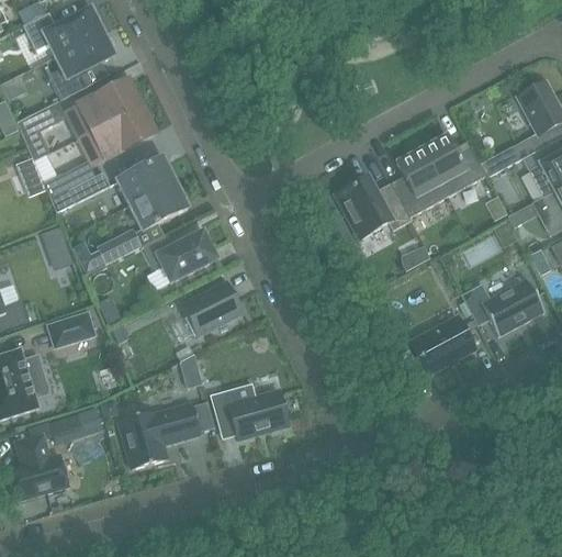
[(48,11),(22,24),(35,49),(48,43),(55,55),(105,30),(96,10),(92,12),(90,8),(56,25),(48,11)]
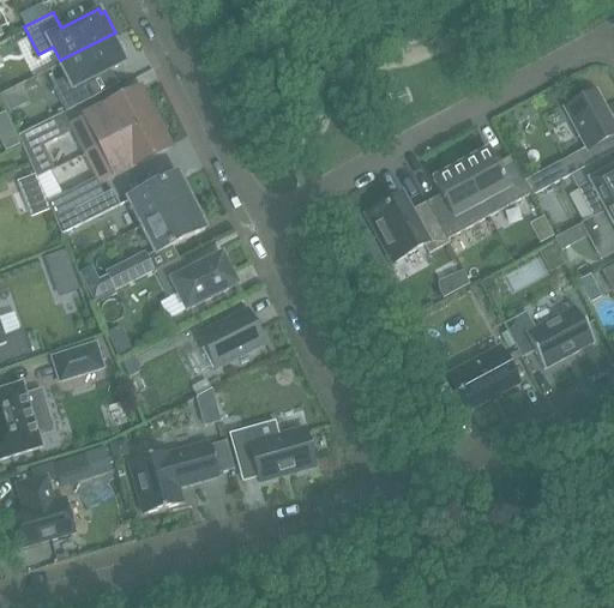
[(115,32),(60,60),(66,73),(52,80),(65,108),(94,94),(86,78),(124,60),(121,55),(126,53),(115,32)]
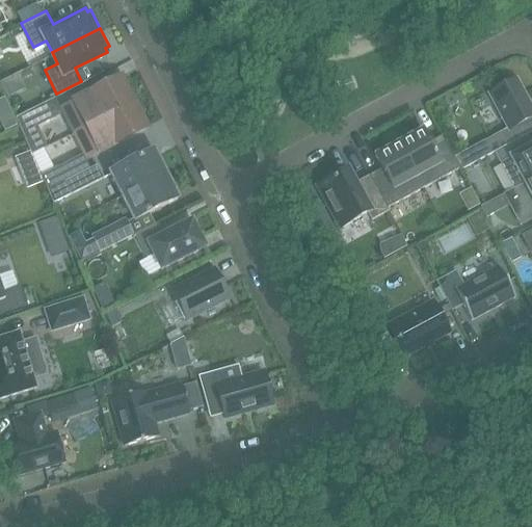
[(76,128),(132,100),(120,76),(75,99),(76,100),(64,105),(76,128)]
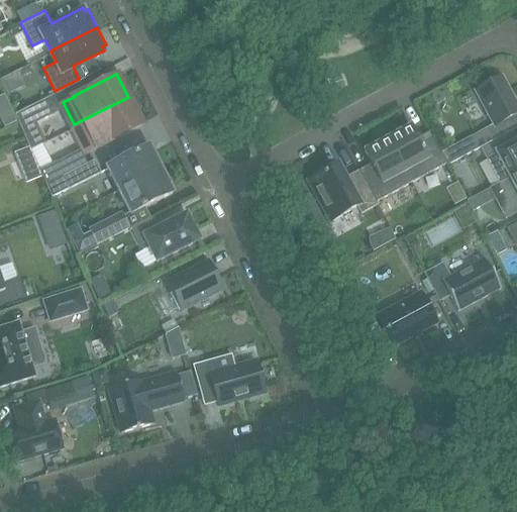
[(516,110),(516,102),(502,74),(476,87),(495,123),(516,110)]
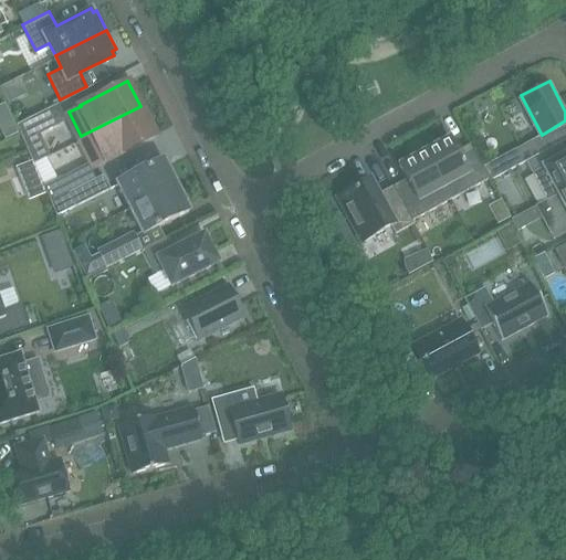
[(58,102),(17,122),(33,160),(48,152),(37,129),(64,115),(58,102)]
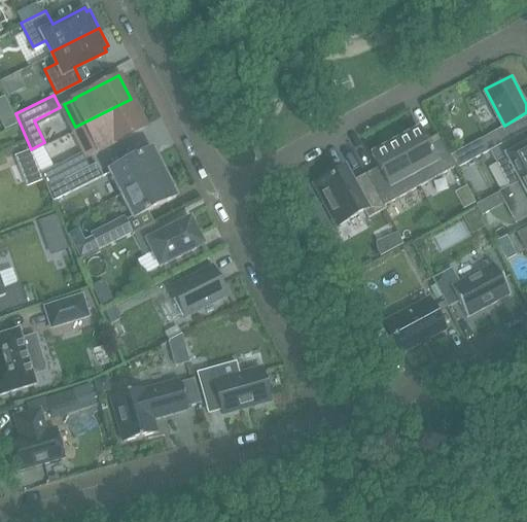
[(142,124),(131,99),(75,127),(86,149),(98,144),(99,145),(142,124)]
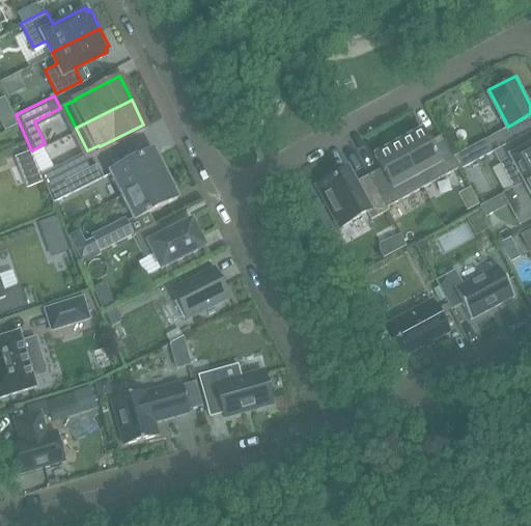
[(421,126),(398,139),(423,184),(459,165),(444,137),(431,144),(421,126)]
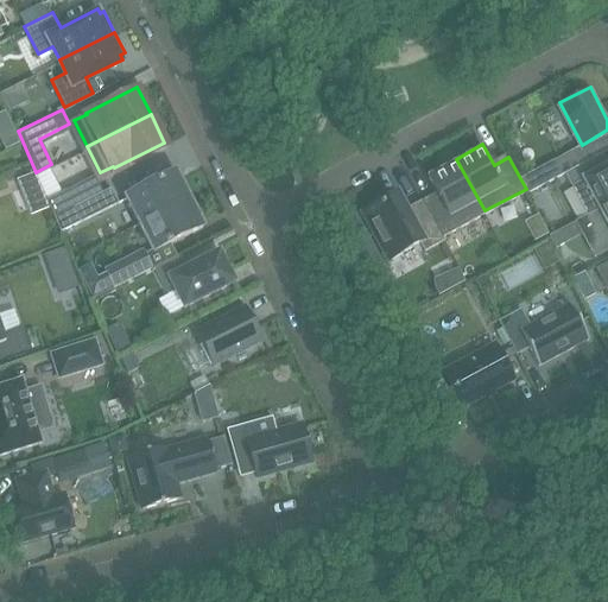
[(577,146),(530,171),(537,184),(564,170),(584,159),(577,146)]
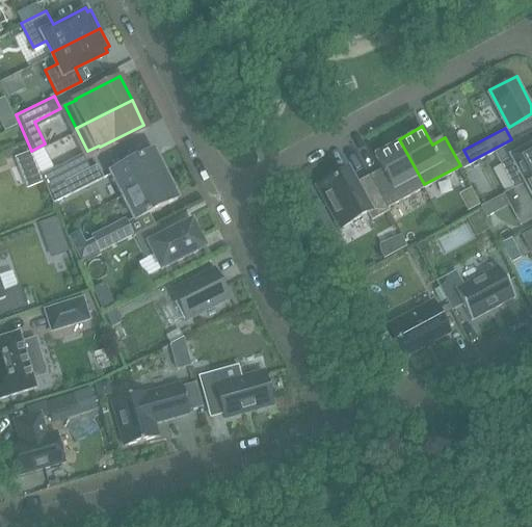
[(511,139),(494,149),(500,160),(511,154),(522,148),(515,137),(511,139)]
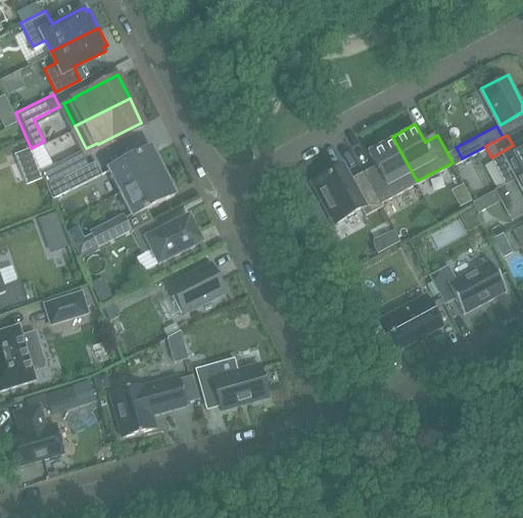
[(417,181),(392,137),(369,149),(378,168),(366,174),(381,200),(417,181)]
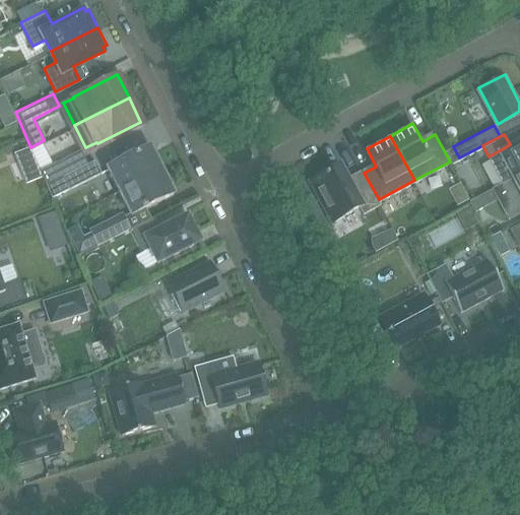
[(513,176),(519,171),(519,138),(510,144),(500,150),(513,176)]
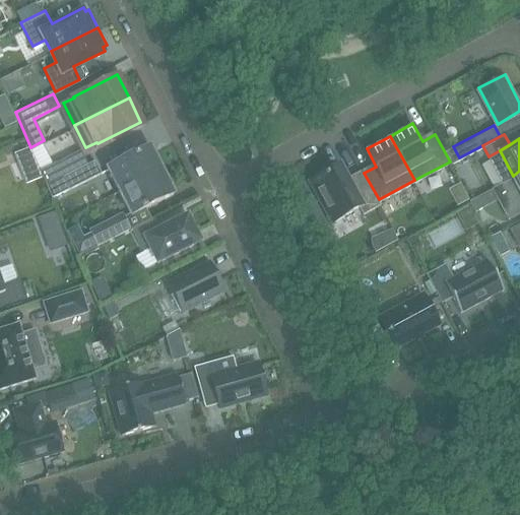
[(108,166),(120,188),(164,167),(154,150),(153,151),(149,144),(108,166)]
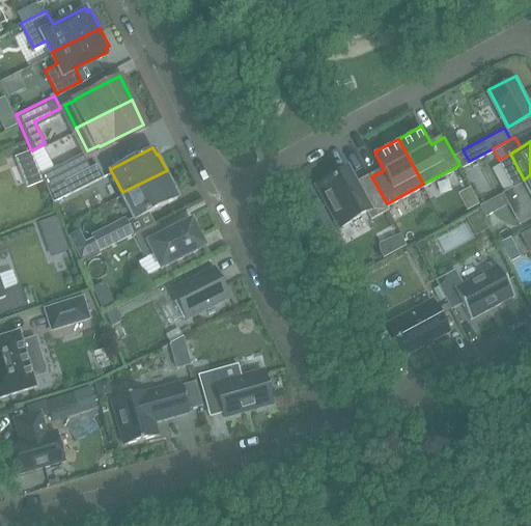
[(48,186),(64,178),(89,166),(82,153),(42,173),(48,186)]
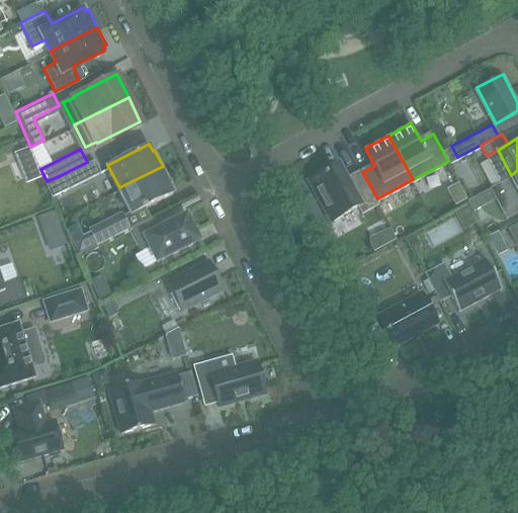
[(69,186),(101,170),(95,158),(87,162),(63,174),(69,186)]
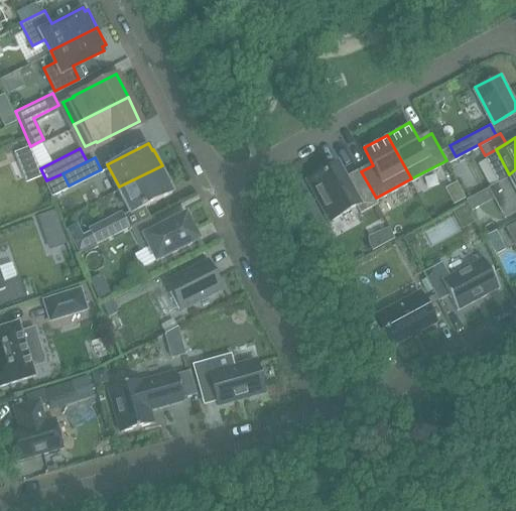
[(349,182),(345,174),(337,158),(324,164),(326,168),(307,177),(330,219),(357,204),(360,211),(378,201),(376,198),(361,171),(360,172),(362,175),(349,182)]
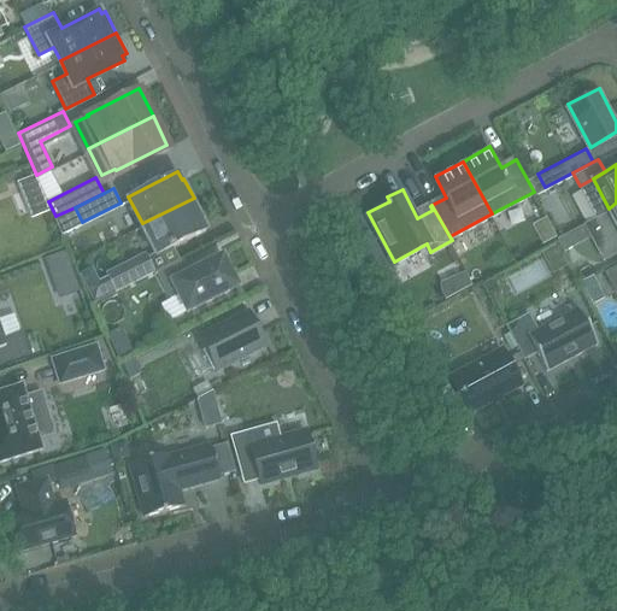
[(194,198),(142,223),(157,252),(206,227),(201,219),(204,218),(194,198)]
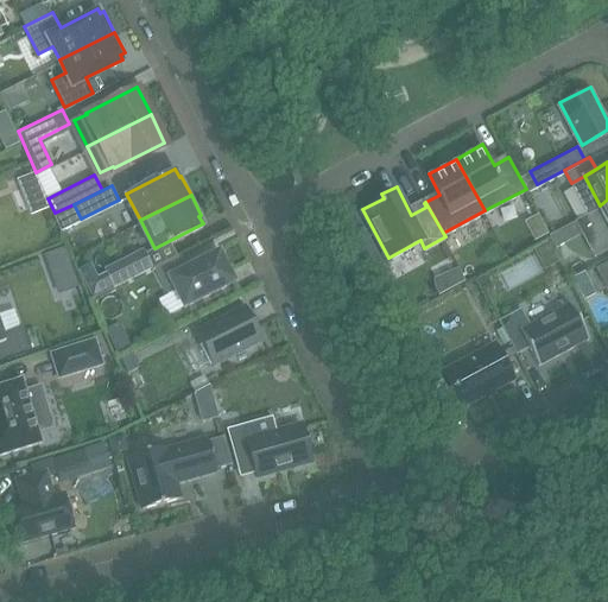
[(607,200),(600,206),(587,213),(603,241),(607,238),(607,200)]
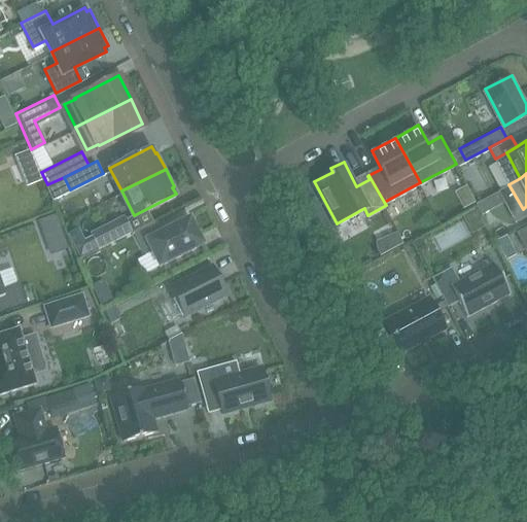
[(203,242),(189,216),(161,231),(154,218),(132,231),(132,230),(131,231),(132,232),(134,231),(145,252),(152,249),(160,264),(203,242)]
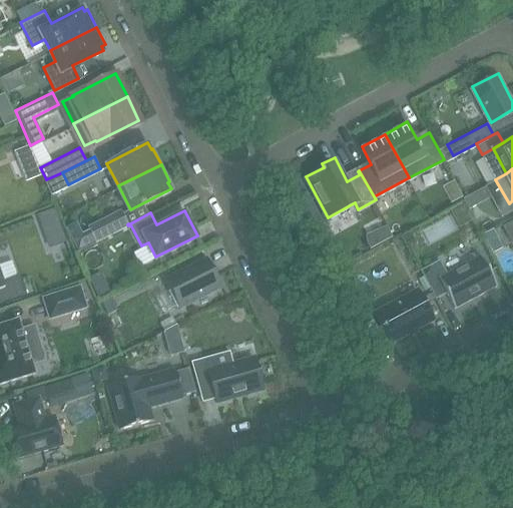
[(128,223),(121,211),(89,227),(96,240),(127,224),(128,223)]
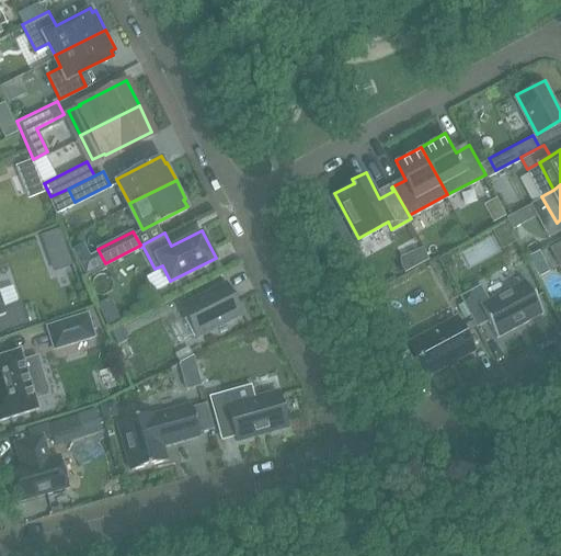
[(560,262),(560,261),(560,239),(551,246),(560,262)]
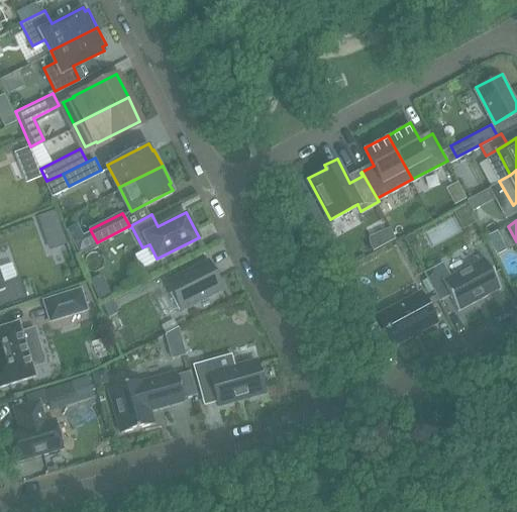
[(450,293),(458,308),(501,285),(485,256),(450,274),(443,260),(424,270),(439,298),(450,293)]
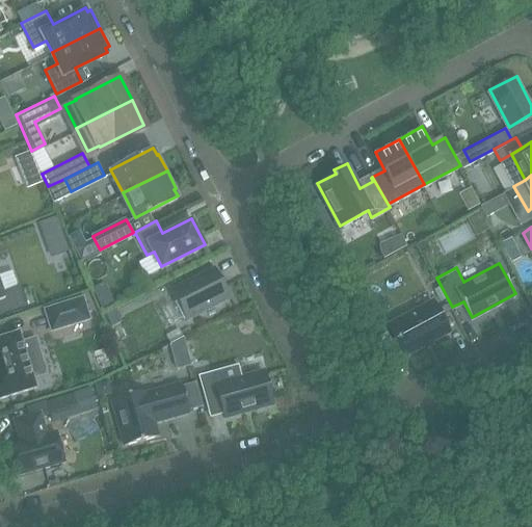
[(231,295),(215,265),(170,288),(186,317),(231,295)]
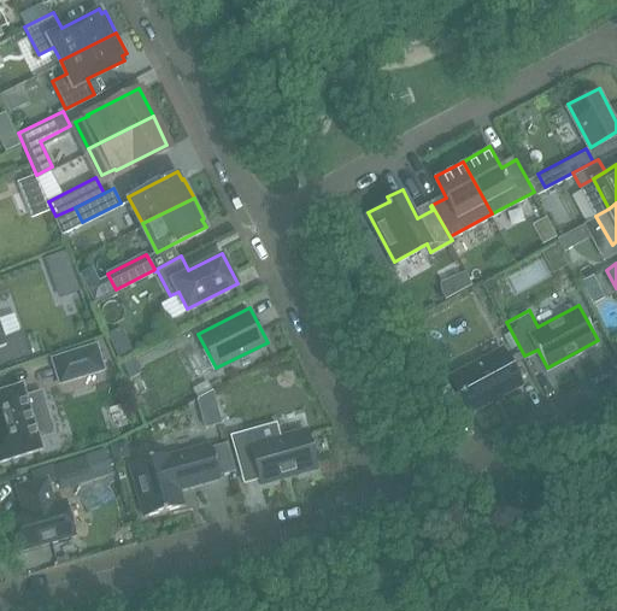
[(134,316),(124,322),(135,339),(145,333),(134,316)]
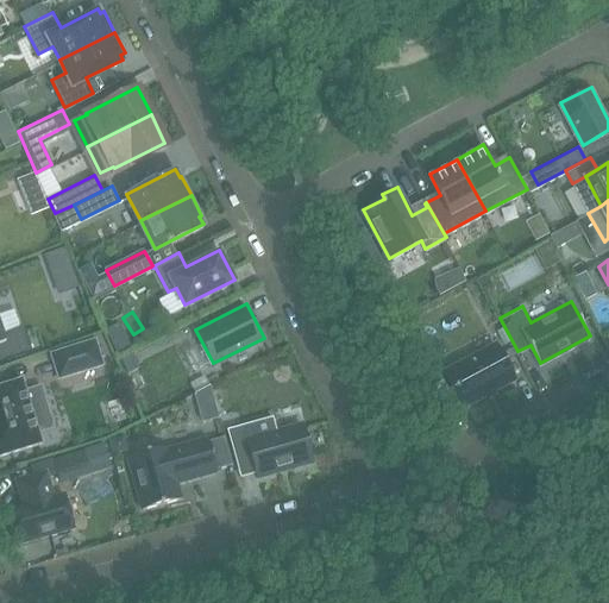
[(0,358),(35,346),(26,322),(6,330),(0,314),(0,358)]
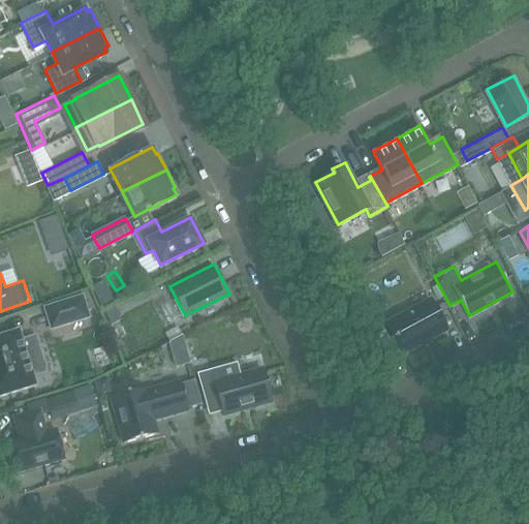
[(83,293),(44,305),(51,326),(89,314),(83,293)]
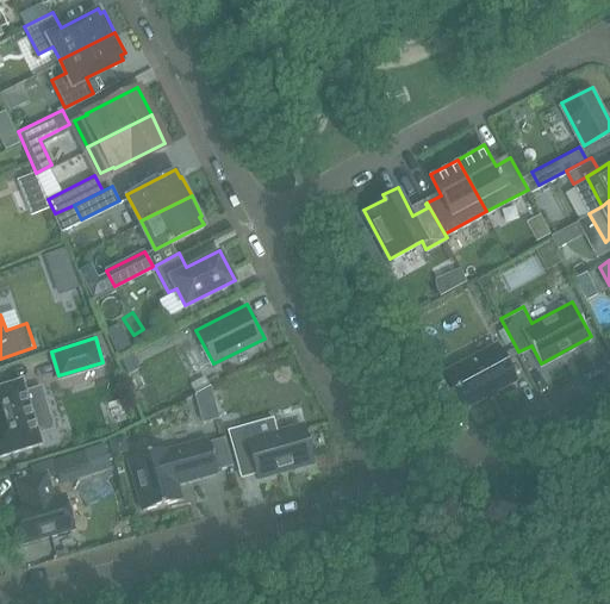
[(496,342),(446,369),(465,404),(486,392),(486,393),(496,388),(496,387),(515,378),(496,342)]
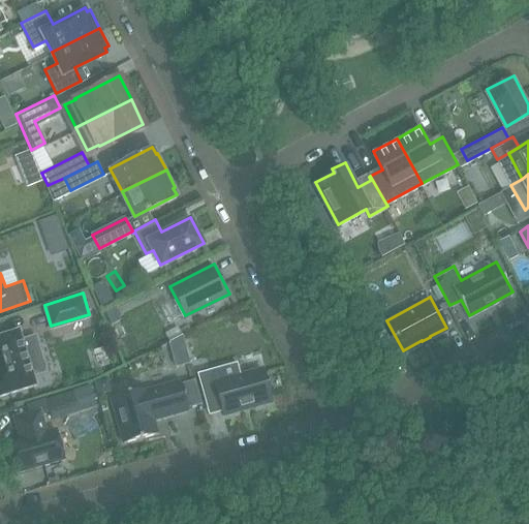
[(0,393),(34,382),(34,383),(36,382),(36,380),(35,380),(33,373),(22,336),(20,329),(20,327),(18,327),(18,328),(0,333),(0,393)]
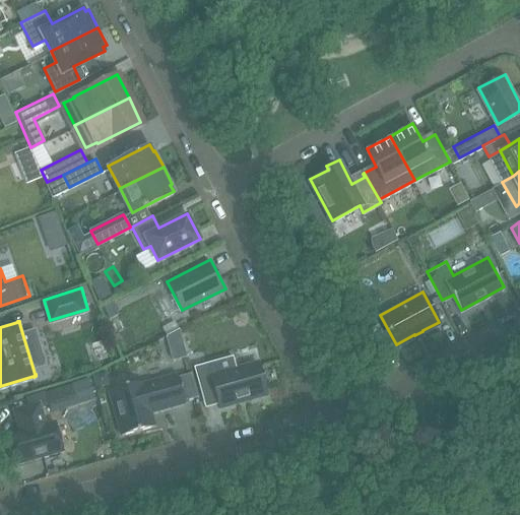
[(233,353),(194,365),(201,389),(214,385),(218,401),(220,405),(267,392),(258,360),(237,366),(233,353)]
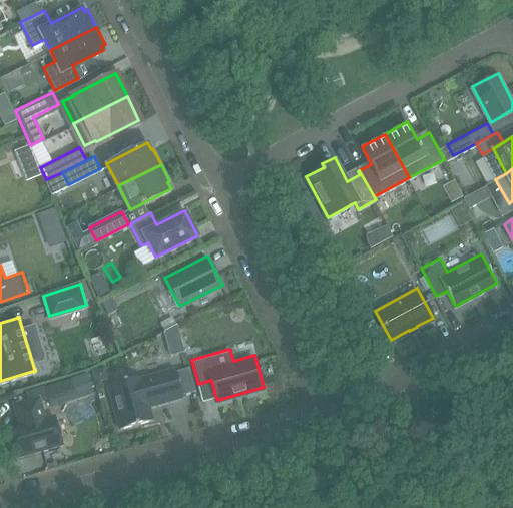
[(190,371),(177,375),(175,367),(141,377),(140,374),(108,383),(120,427),(152,418),(148,404),(183,395),(182,393),(195,389),(190,371)]
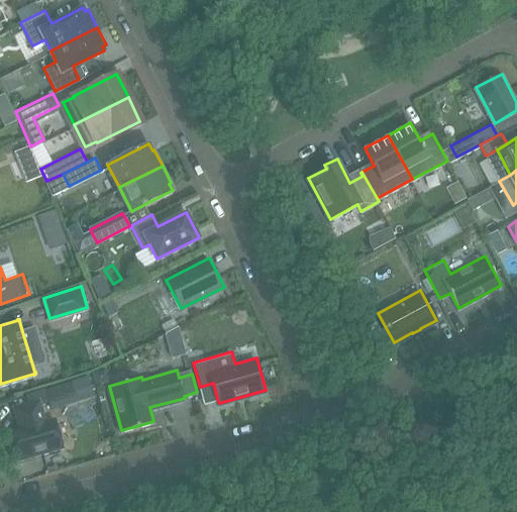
[(6,430),(15,459),(63,445),(55,416),(44,419),(38,398),(14,405),(20,426),(6,430)]
